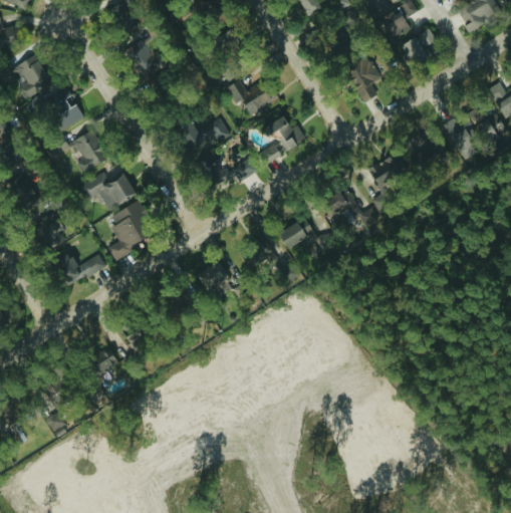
[(2,0),(26,10),(30,0),(2,0)]
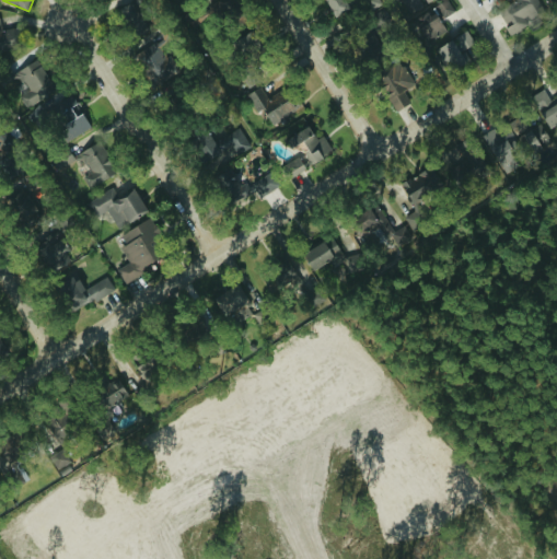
[(327,0),(335,16),(349,9),(345,0),(327,0)]
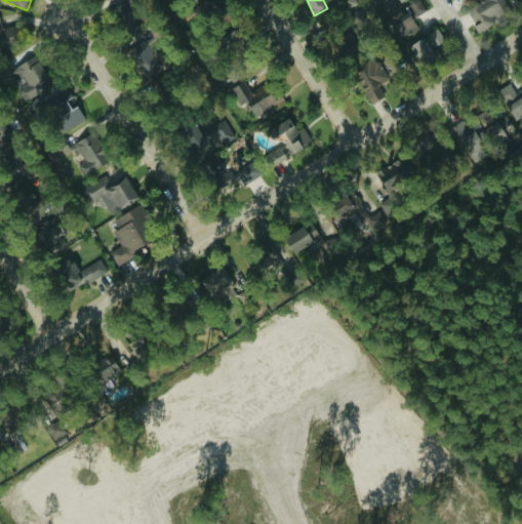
[(377,0),(384,12),(406,0),(377,0)]
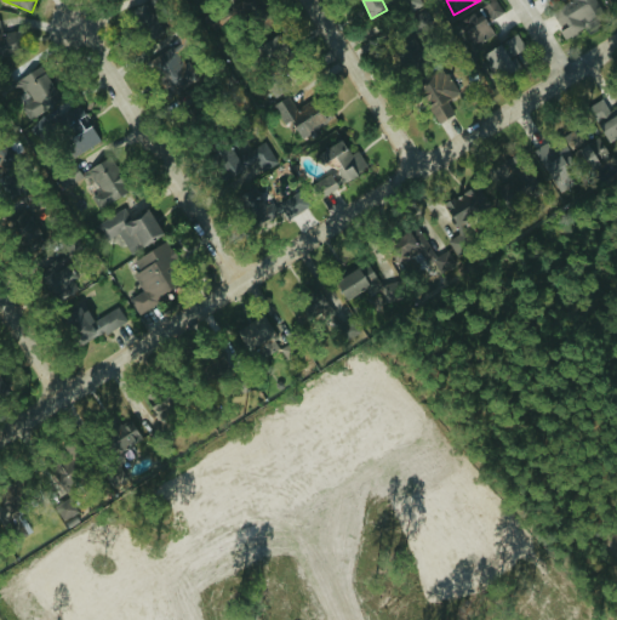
[(497,37),(489,22),(504,12),(497,0),(492,0),(458,22),(475,50),(497,37)]
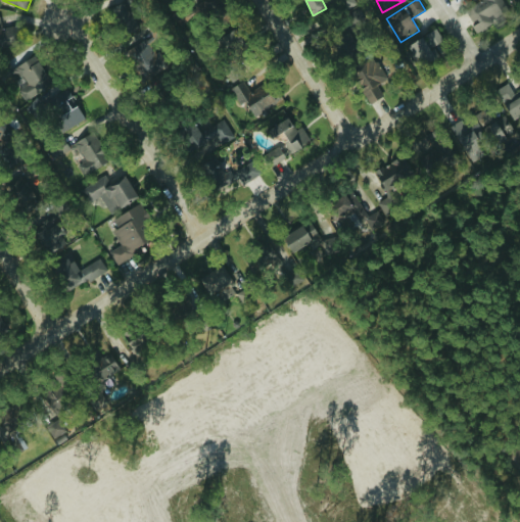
[(139,27),(124,1),(111,9),(128,35),(139,27)]
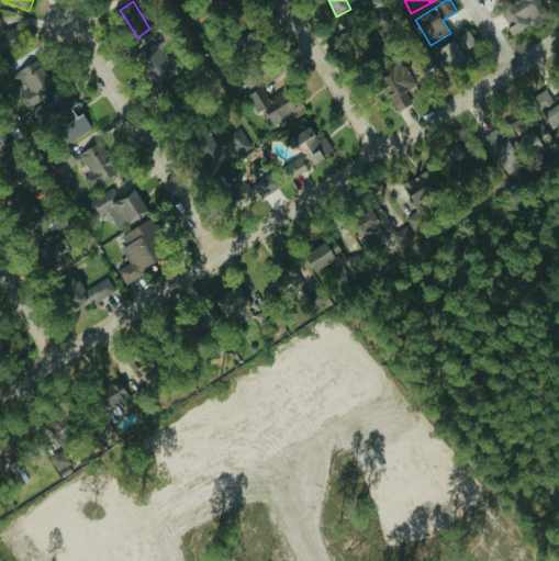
[(440,46),(453,70),(482,56),(470,32),(440,46)]
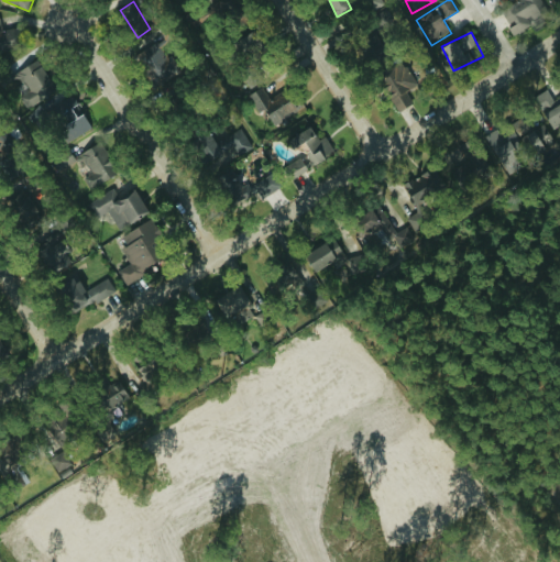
[(134,58),(158,89),(182,70),(158,40),(134,58)]
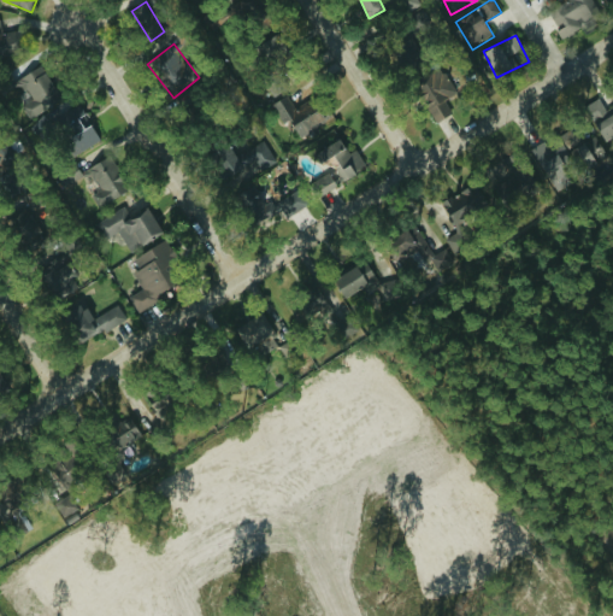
[(62,98),(39,62),(12,80),(18,91),(17,92),(33,117),(62,98)]
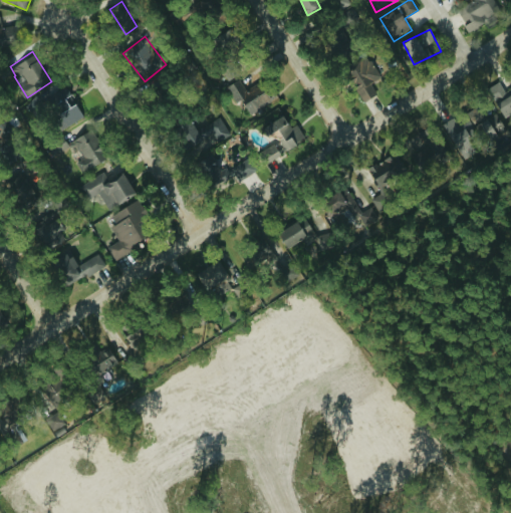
[(377,93),(371,82),(381,77),(369,55),(344,69),(363,101),(377,93)]
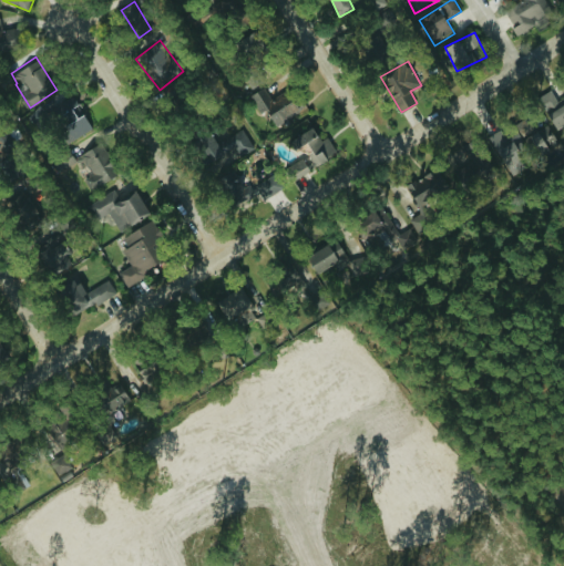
[(306,104),(298,95),(294,99),(286,89),(274,99),(264,85),(250,96),(276,129),(306,104)]
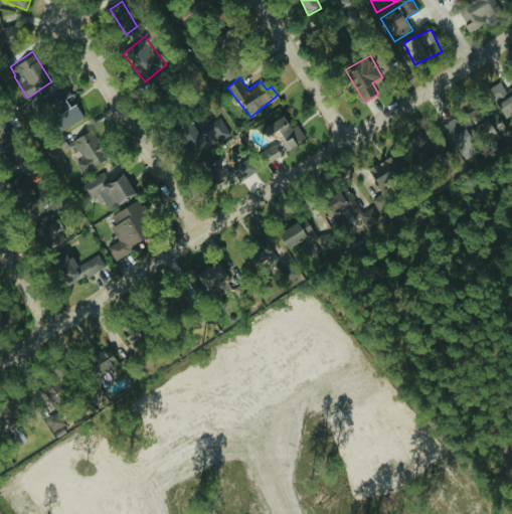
[(84,118),(68,87),(40,102),(38,99),(28,104),(35,117),(44,112),(42,108),(47,105),(61,130),(84,118)]
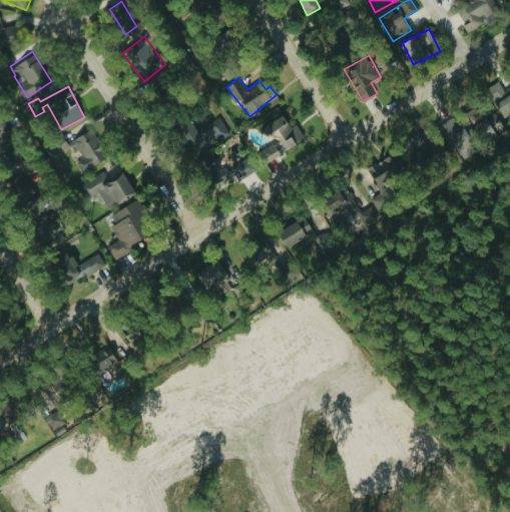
[(509,88),(500,94),(503,100),(496,103),(502,114),(509,109),(509,88)]
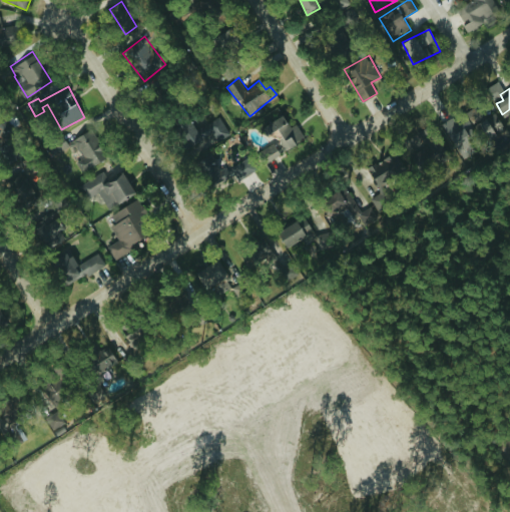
[(474,124),(486,116),(478,105),(467,113),(474,124)]
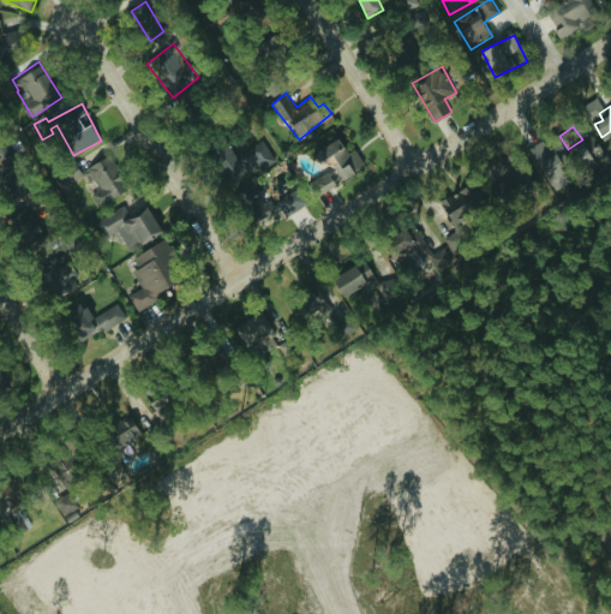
[(557,190),(568,182),(556,166),(570,154),(556,135),(531,154),(557,190)]
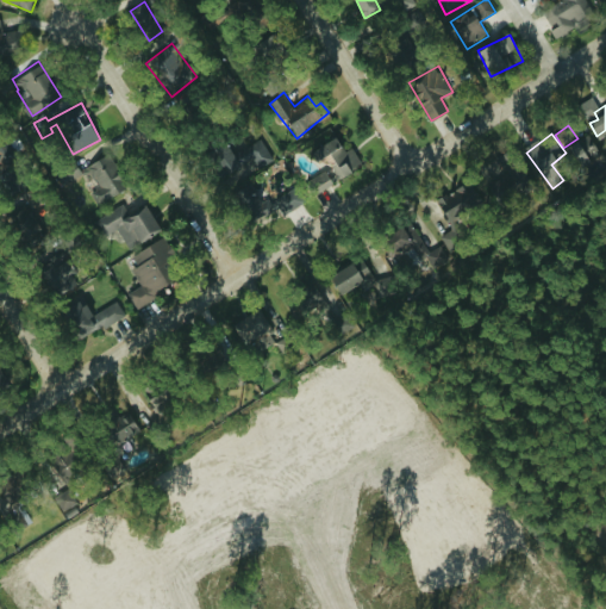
[(580,169),(603,155),(588,134),(566,148),(580,169)]
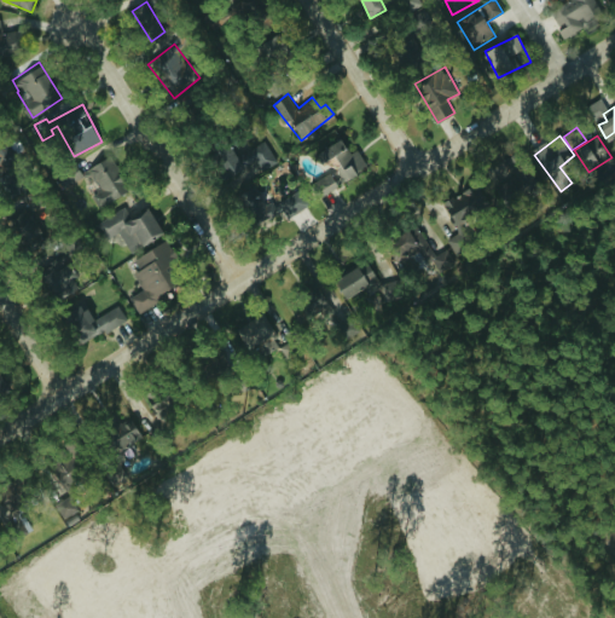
[(335,166),(331,168),(338,184),(369,169),(359,149),(349,152),(343,139),(315,152),(320,163),(331,159),(335,166)]
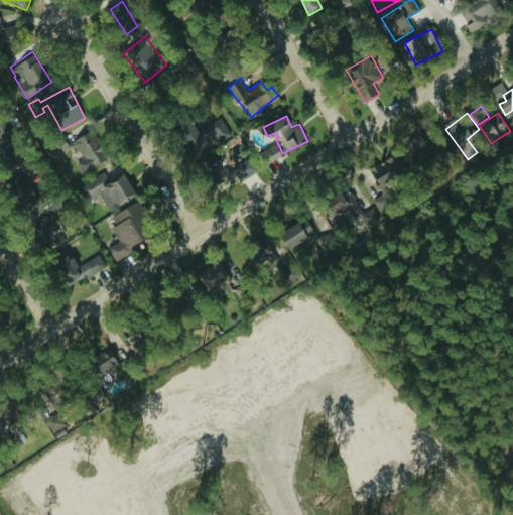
[(232,135),(222,117),(185,138),(197,155),(232,135)]
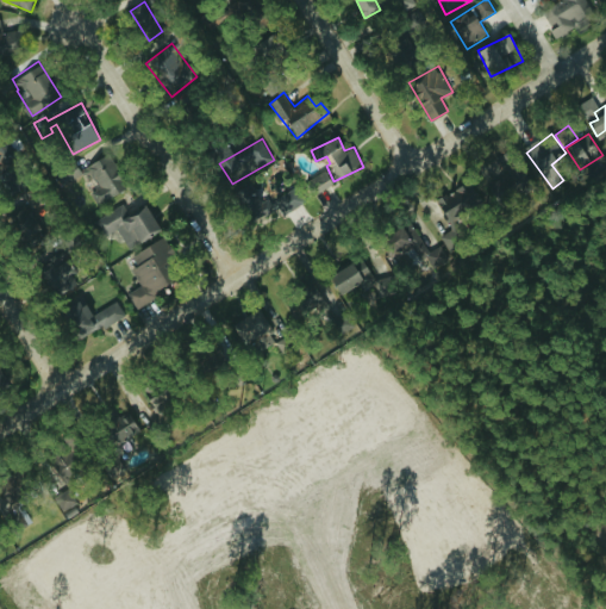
[(105,154),(77,173),(100,205),(127,186),(105,154)]
